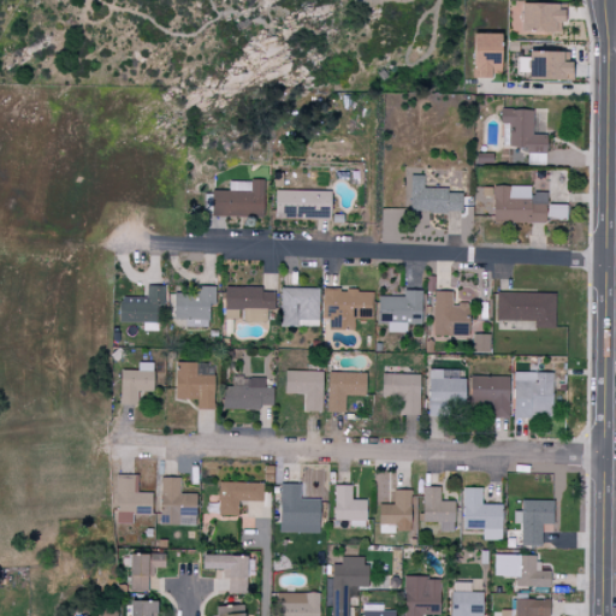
[(525,30),(561,29),(561,19),(566,19),(566,1),(525,3),(525,30)]
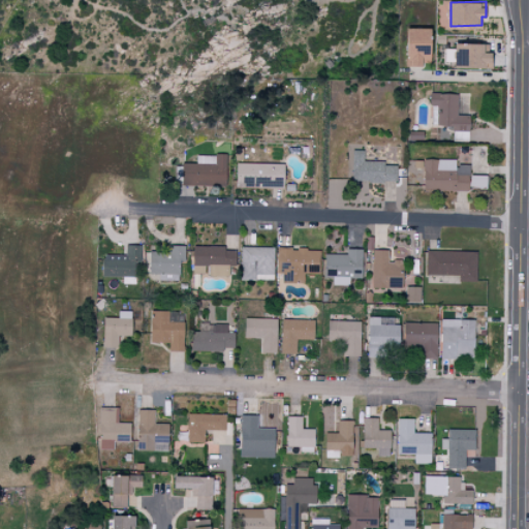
[(409,64),(433,65),(434,28),(409,27),(409,64)]
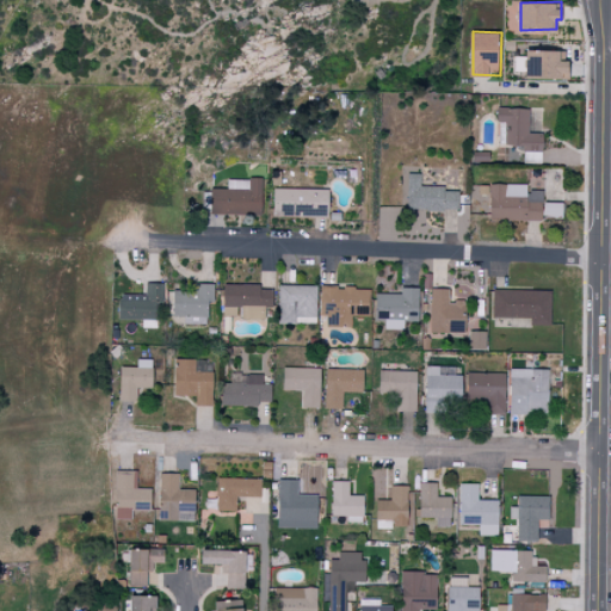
[(526,76),(571,78),(571,60),(565,60),(565,50),(526,49),(526,76)]
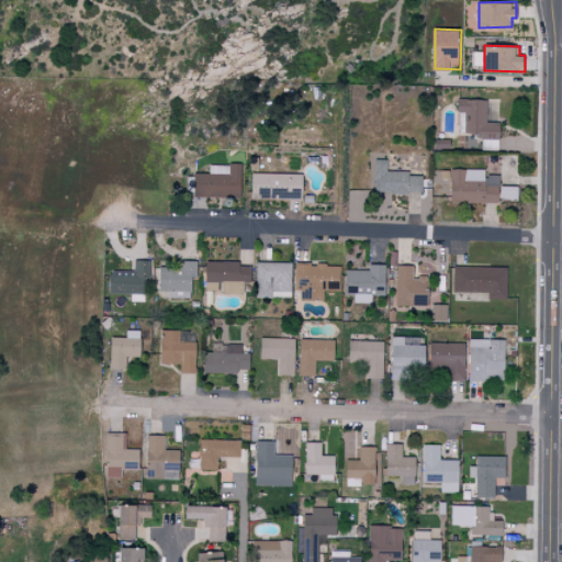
[(501,122),(486,122),(487,99),(457,99),(457,112),(464,112),(463,133),(481,134),(481,138),(499,139),(501,122)]
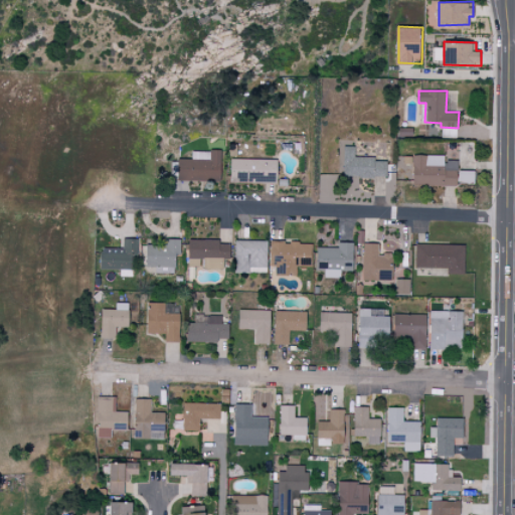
[(355,157),(354,146),(343,146),(344,177),(387,176),(386,160),(375,161),(375,157),(355,157)]
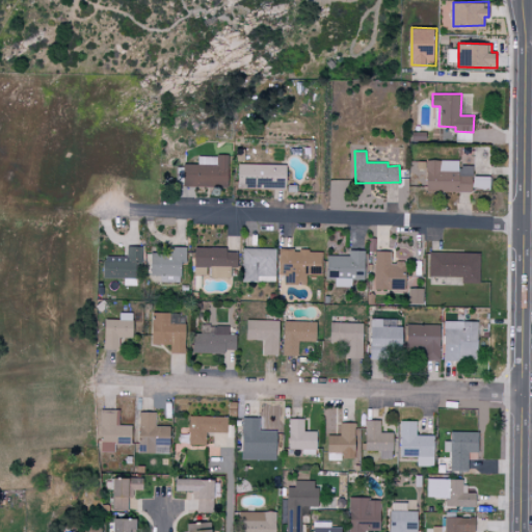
[(228,155),(198,156),(198,163),(184,164),(184,185),(229,184),(228,155)]
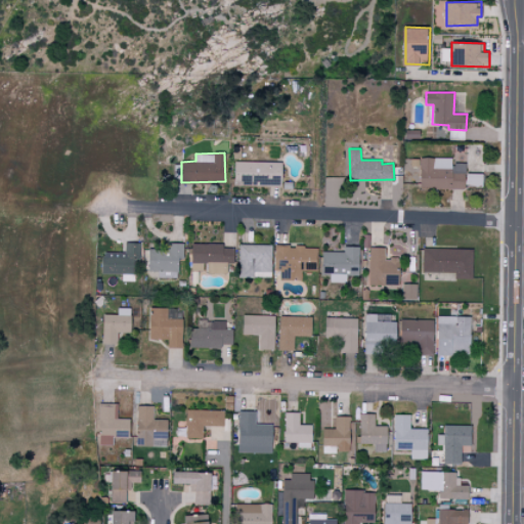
[(452,158),(421,158),(421,188),(466,188),(467,163),(452,163),(452,158)]
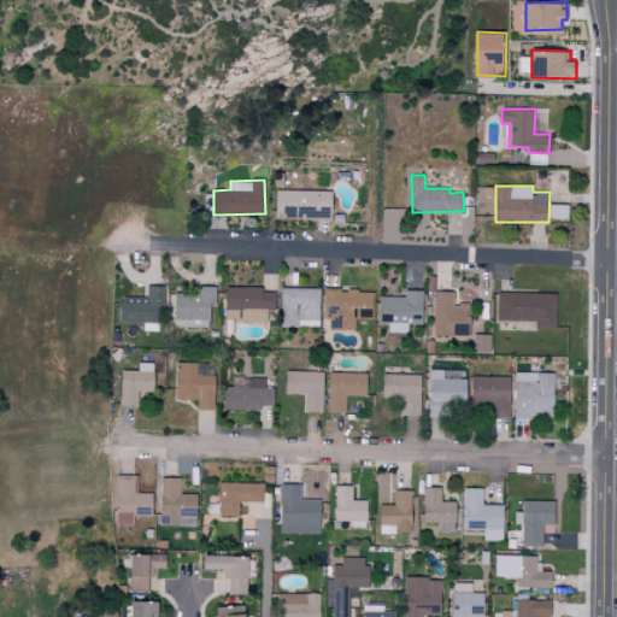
[(276,217),(331,218),(331,191),(276,189),(276,217)]
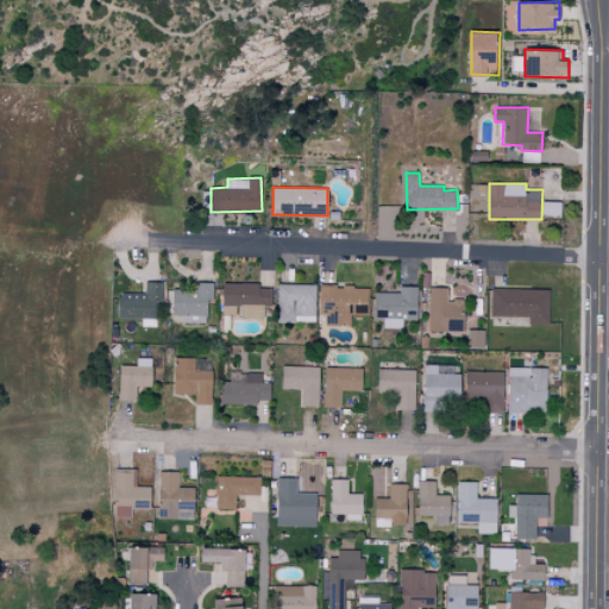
[(562,217),(562,201),(542,201),(542,217),(562,217)]
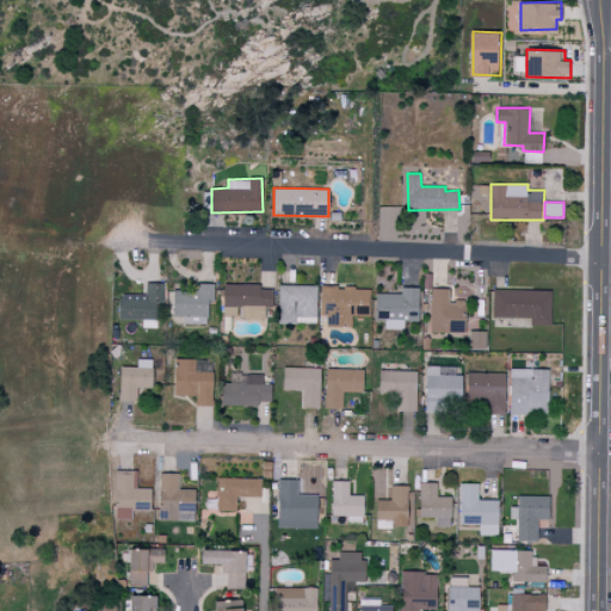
[(174,290),(173,316),(185,316),(184,323),(208,323),(208,302),(214,302),(214,283),(193,283),(193,290),(174,290)]
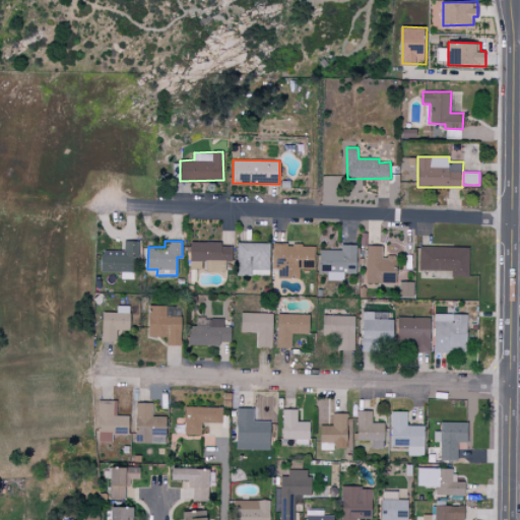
[(190,242),(190,268),(204,269),(204,270),(225,271),(225,261),(232,261),(233,243),(190,242)]
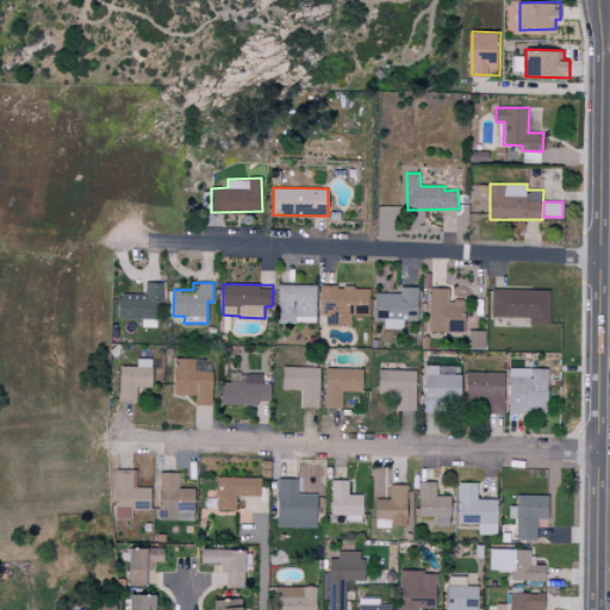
[(317,285),(279,284),(278,322),(316,323),(317,285)]
